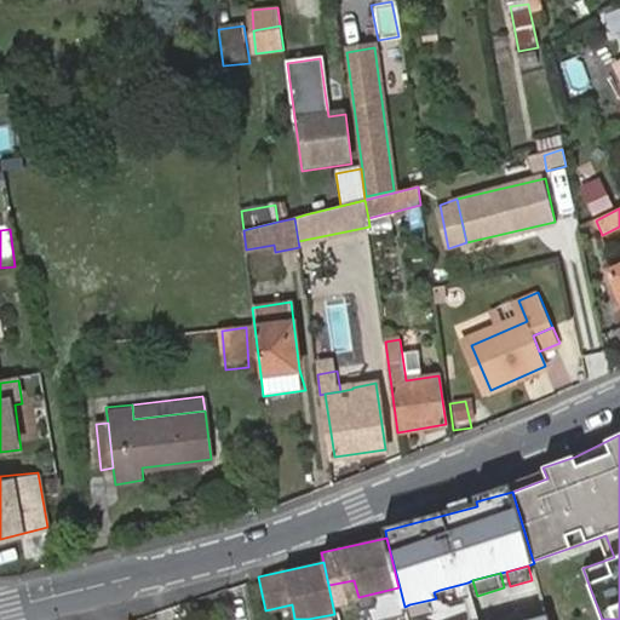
[(468,583),(440,590),(445,604),(471,597),(468,583)]
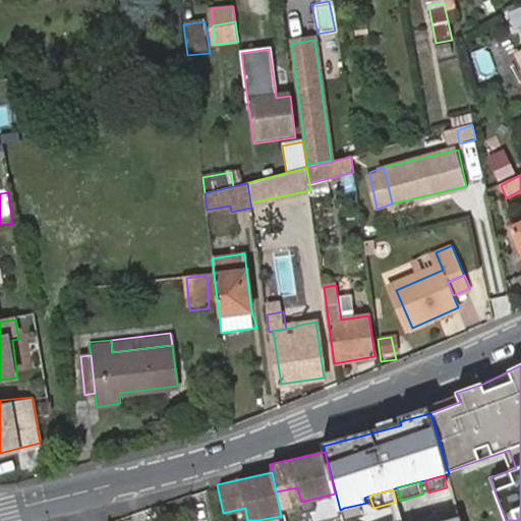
[(365,515),(362,504),(344,508),(347,520),(365,515)]
